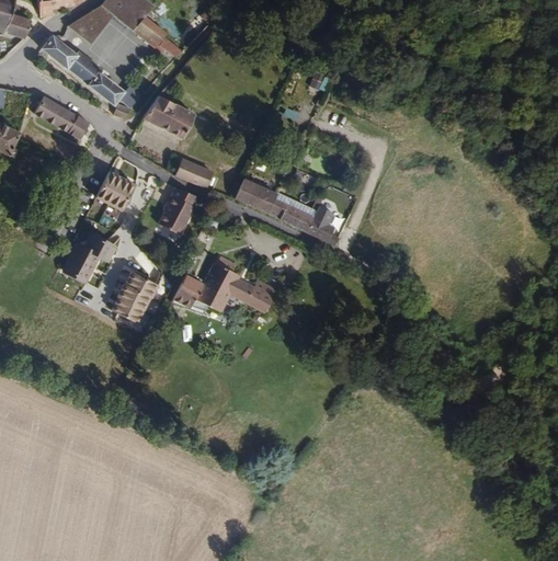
[(0,0),(0,31),(25,38),(32,19),(11,12),(14,0),(0,0)]
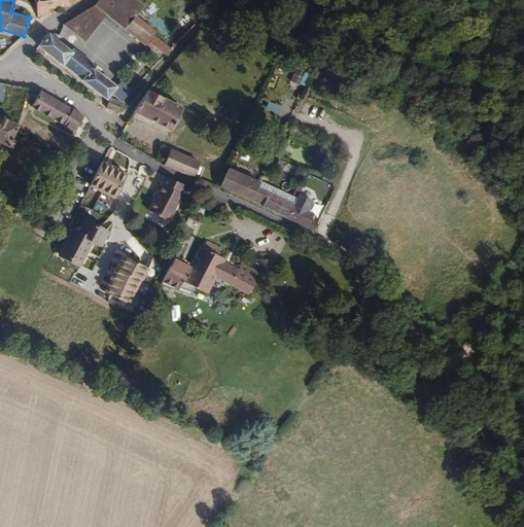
[(36,0),(38,13),(49,12),(48,6),(65,4),(73,0),(36,0)]
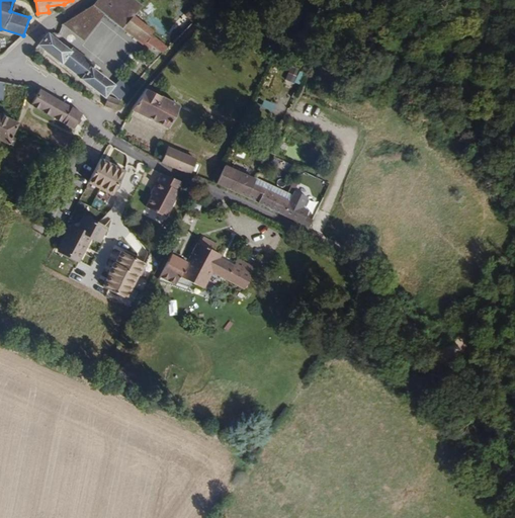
[(151,34),(152,32),(112,0),(101,0),(93,11),(91,10),(81,16),(83,18),(78,23),(86,31),(103,14),(107,17),(105,19),(121,30),(122,29),(143,45),(145,40),(151,34)]
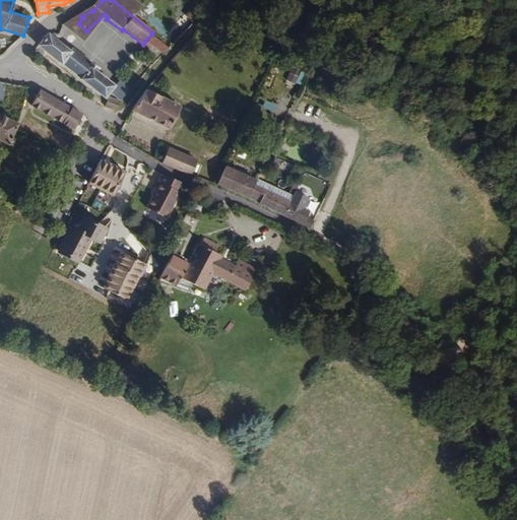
[(80,78),(106,98),(115,85),(90,67),(91,65),(71,49),(70,50),(48,33),(39,44),(61,62),(62,60),(74,70),(82,76),(80,78)]
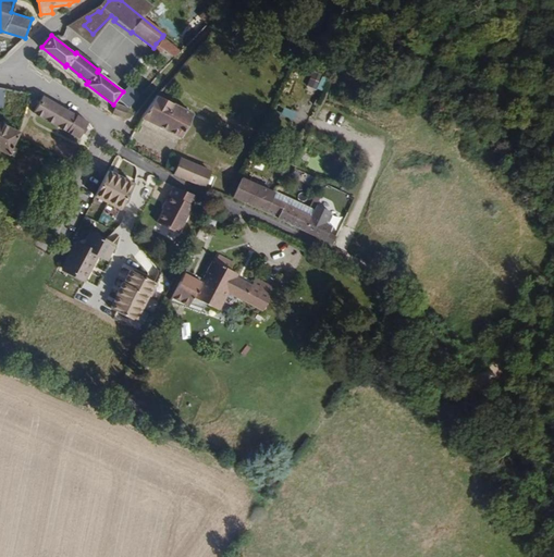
[(175,47),(162,37),(156,44),(169,54),(175,47)]
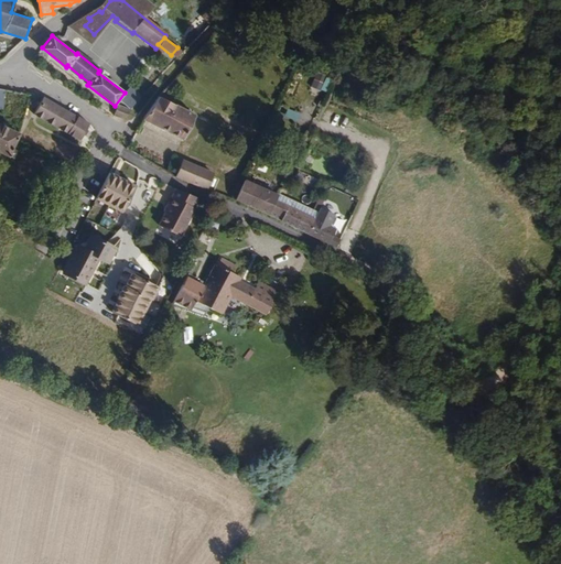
[(82,141),(88,125),(44,96),(35,112),(82,141)]
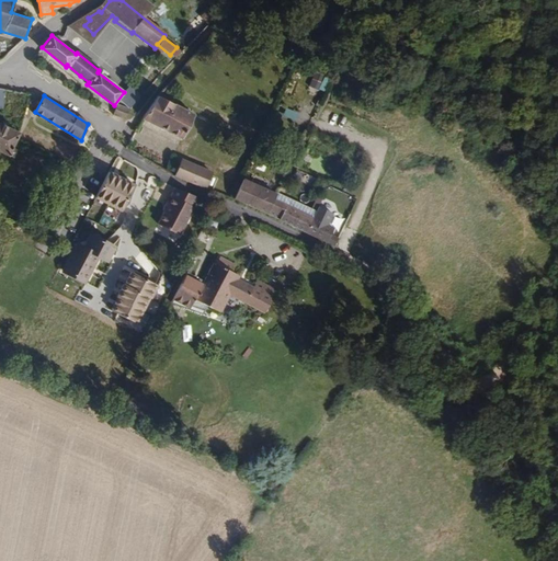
[(184,140),(196,116),(186,112),(160,99),(146,122),(184,140)]
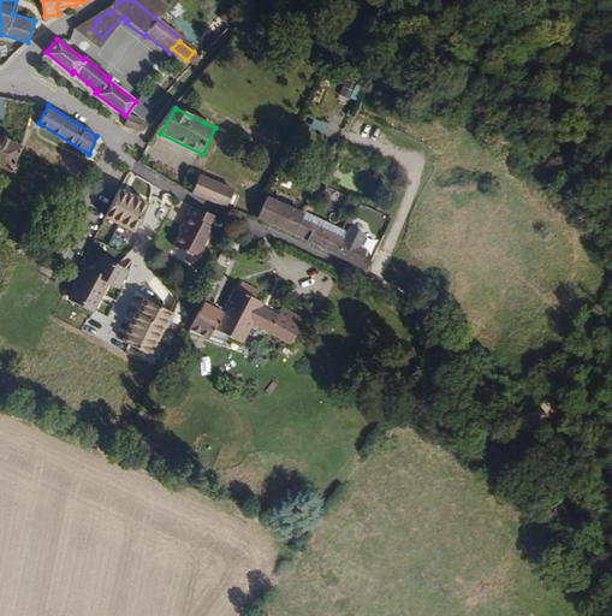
[(136,130),(148,112),(144,110),(137,119),(129,119),(128,126),(136,130)]
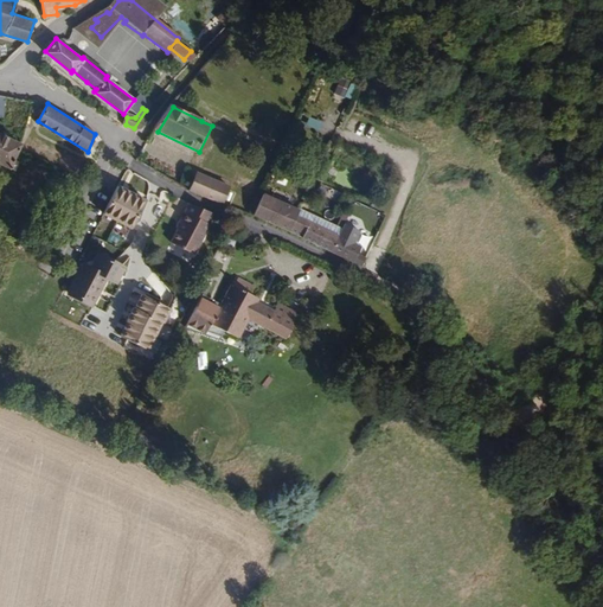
[(308,126),(322,129),(325,120),(310,117),(308,126)]
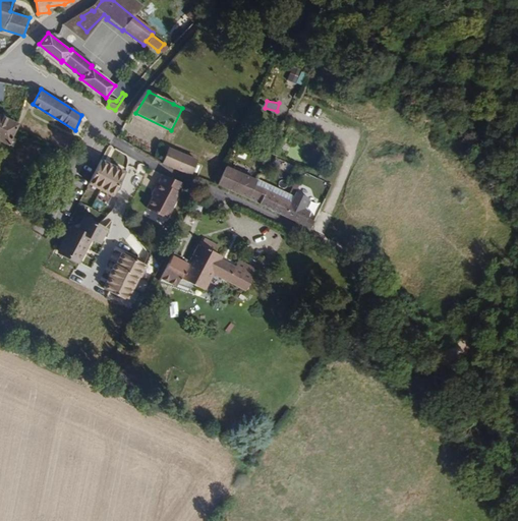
[(0,137),(9,143),(20,124),(0,112),(0,137)]
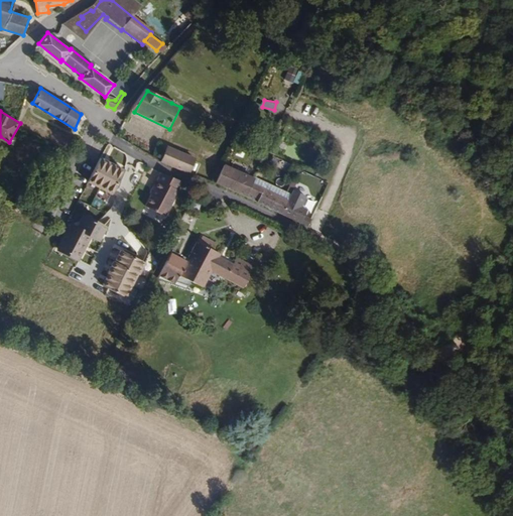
[(21,117),(20,123),(29,129),(32,124),(21,117)]
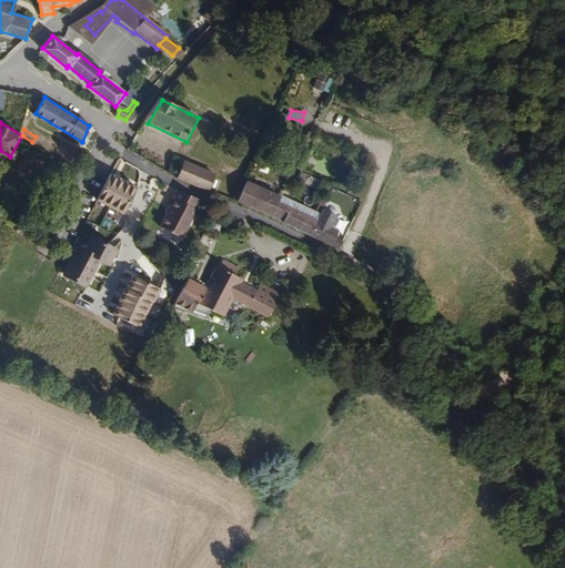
[(58,145),(53,154),(73,165),(77,156),(58,145)]
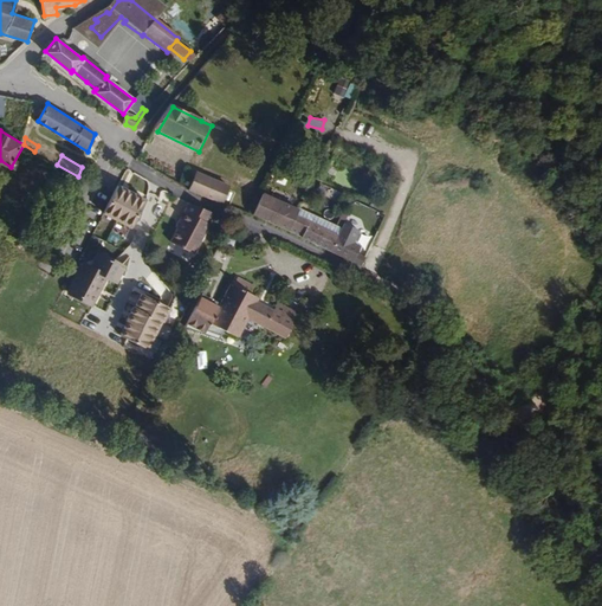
[(189,188),(222,202),(230,186),(196,172),(189,188)]
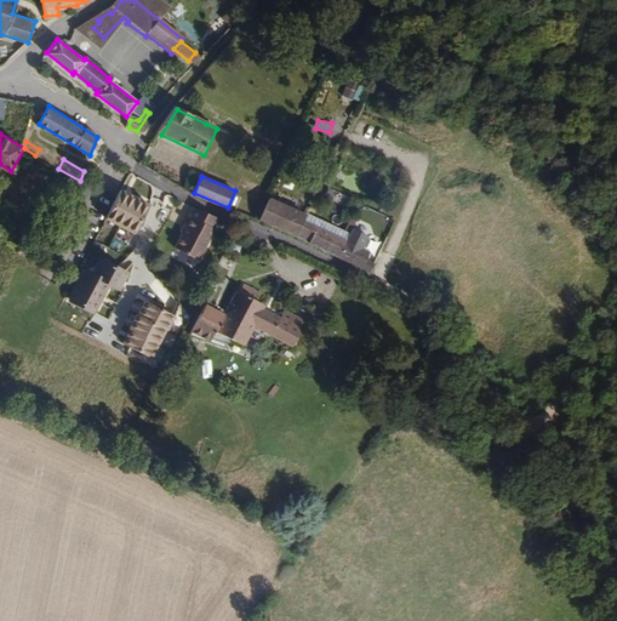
[(154,209),(124,192),(107,224),(137,241),(154,209)]
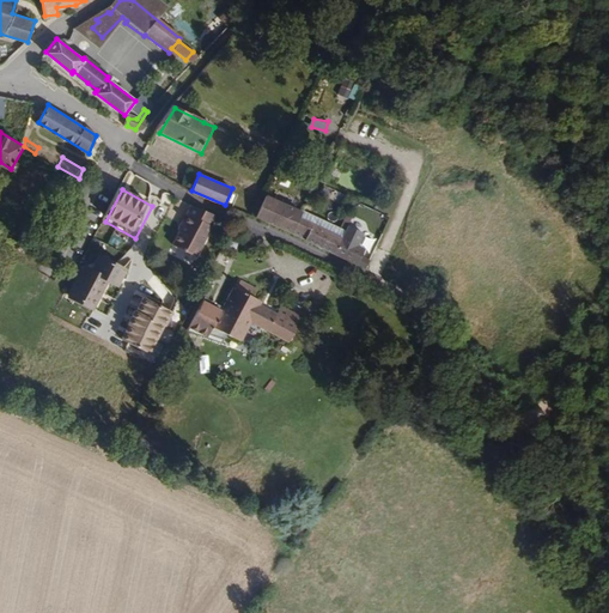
[(294,235),(353,263),(355,266),(360,258),(357,256),(360,249),(354,247),(352,246),(314,225),(302,220),(304,214),(266,196),(256,218),(294,235)]
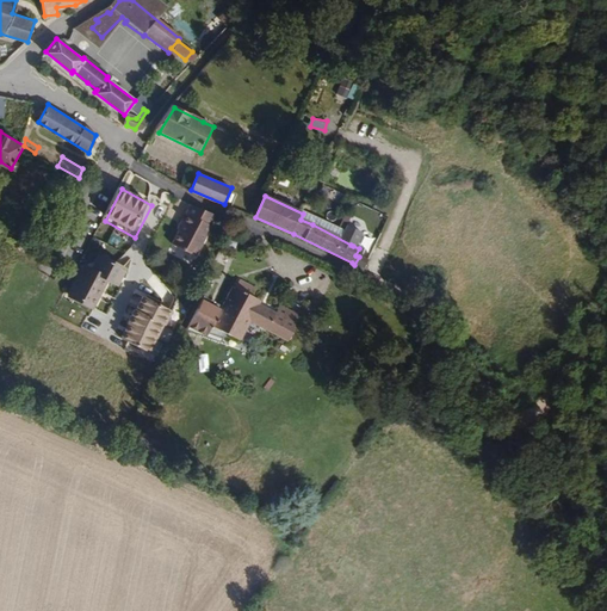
[(211,211),(187,202),(174,227),(177,228),(169,242),(192,254),(208,223),(206,222),(211,211)]
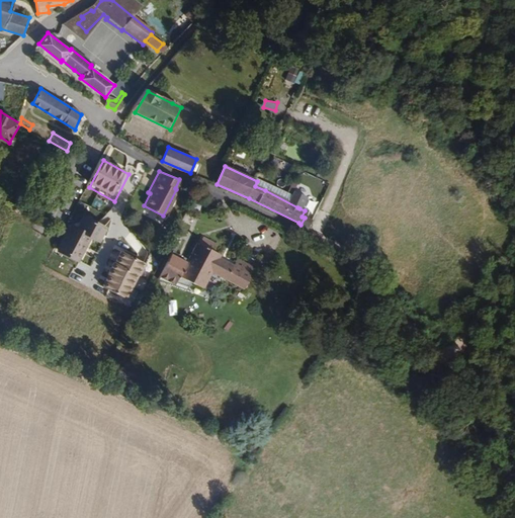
[(111,229),(87,216),(67,255),(91,267),(111,229)]
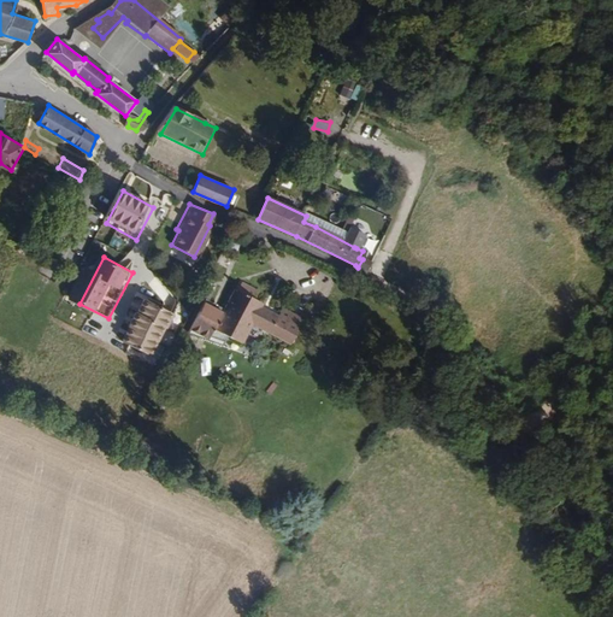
[(255,310),(263,297),(265,289),(259,287),(261,280),(243,272),(241,278),(239,277),(225,305),(218,319),(245,333),(255,310)]
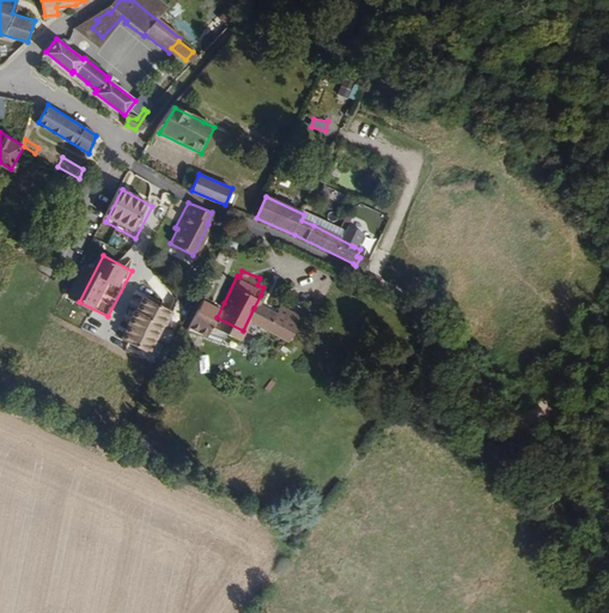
[(280,303),(275,314),(296,322),(305,303),(285,293),(280,303)]
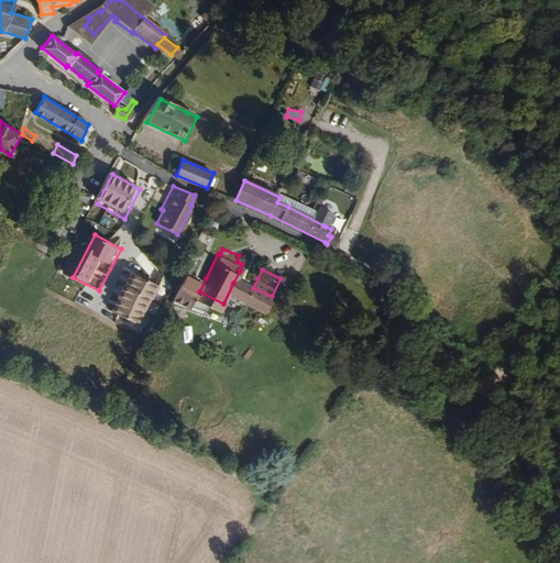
[(257,278),(240,271),(233,283),(251,291),(270,301),(272,296),(253,288),(257,278)]
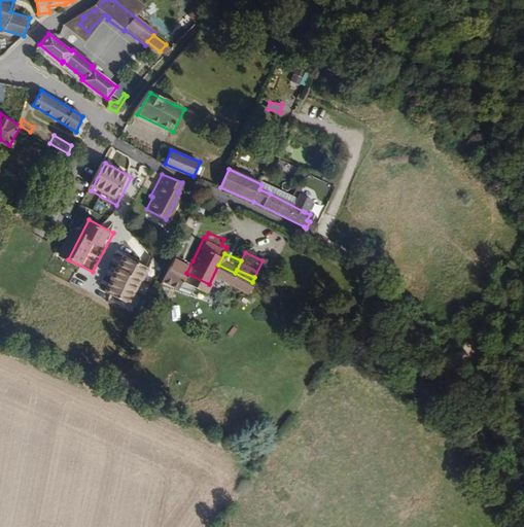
[(158,272),(128,255),(106,296),(136,312),(158,272)]
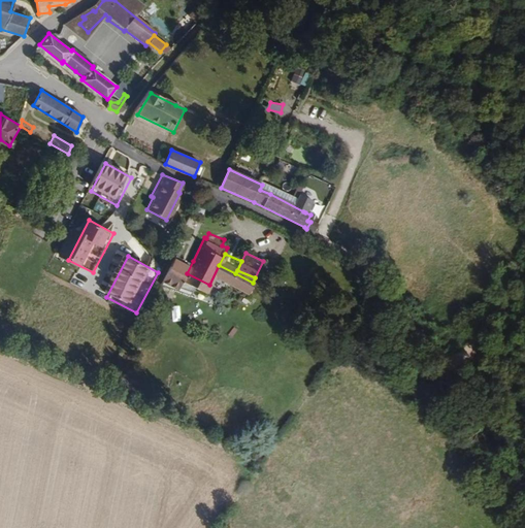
[(193,261),(186,258),(181,270),(187,273),(193,261)]
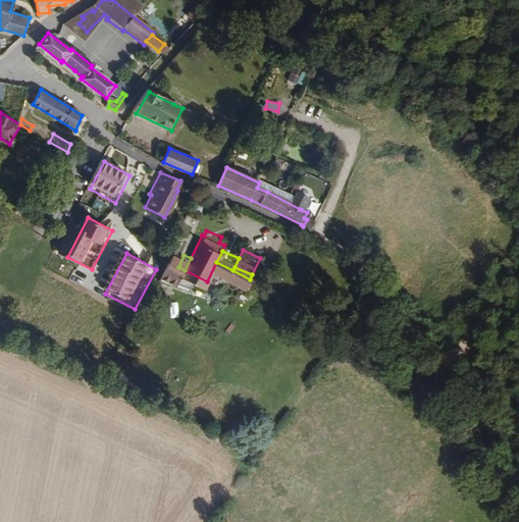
[(84,285),(91,288),(95,272),(87,270),(84,285)]
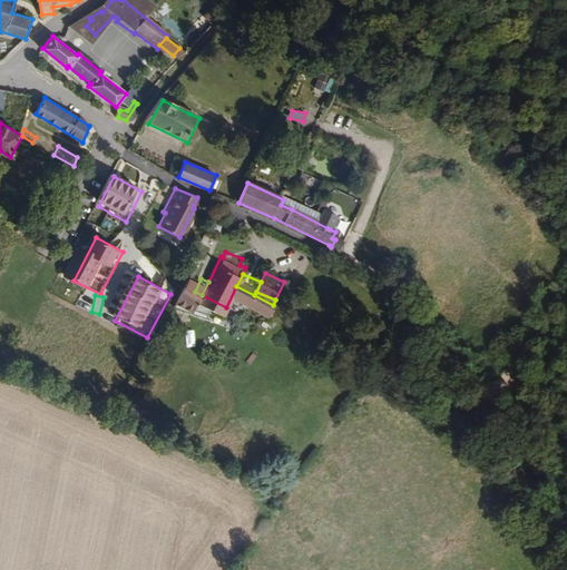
[(183,318),(182,336),(191,336),(192,320),(183,318)]
